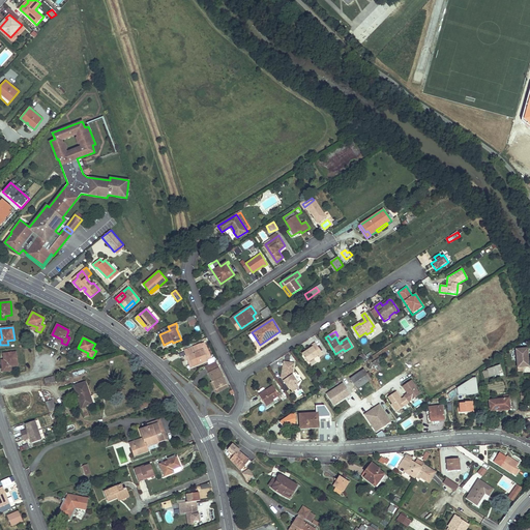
[(201,344),(184,350),(187,356),(188,356),(194,366),(207,361),(201,344)]
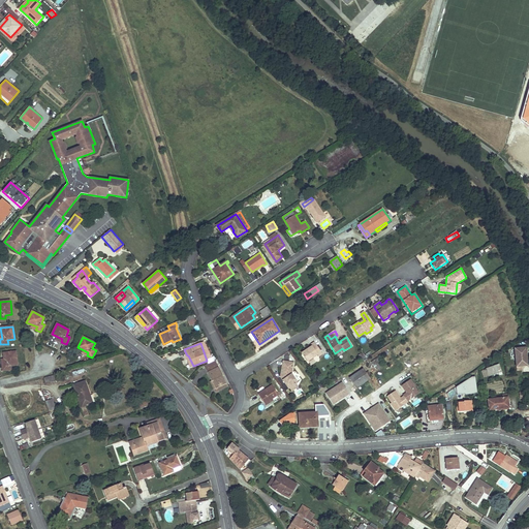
[(314,348),(312,346),(308,349),(308,350),(307,351),(306,350),(302,353),(308,362),(318,354),(319,356),(322,354),(319,349),(317,346),(314,348)]
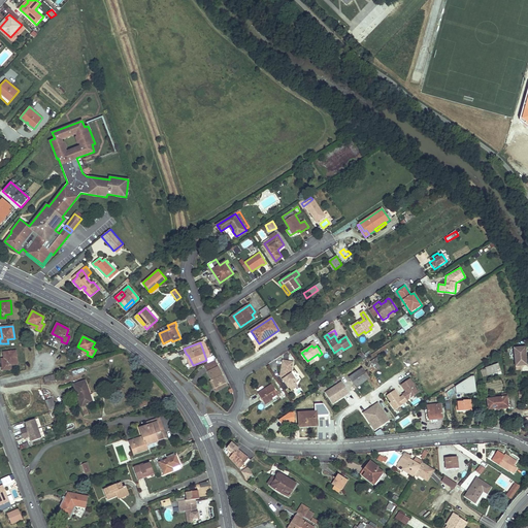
[(525,348),(514,349),(516,366),(516,369),(522,369),(521,366),(527,365),(525,348)]
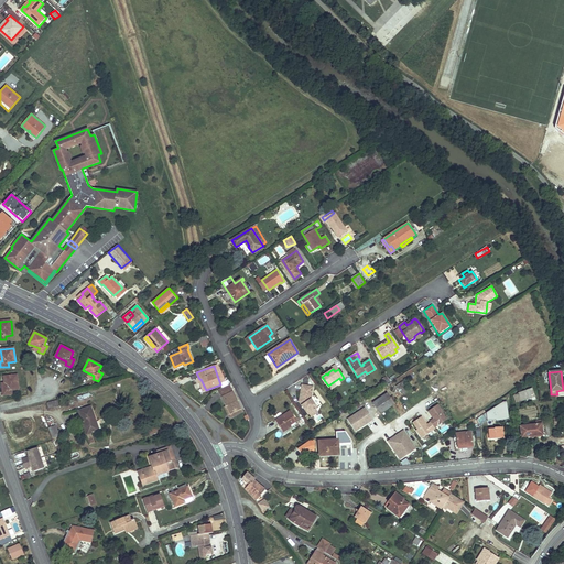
[(17,376),(3,377),(6,389),(2,389),(3,396),(12,394),(11,390),(19,389),(17,376)]
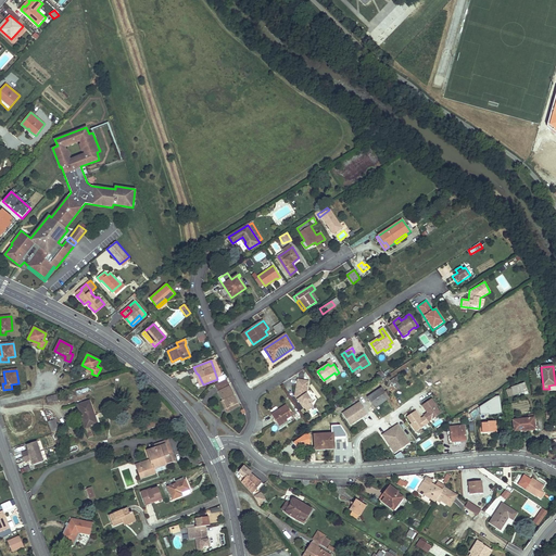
[(226,379),(215,384),(216,389),(223,401),(224,401),(227,407),(231,405),(232,407),(239,404),(226,379)]
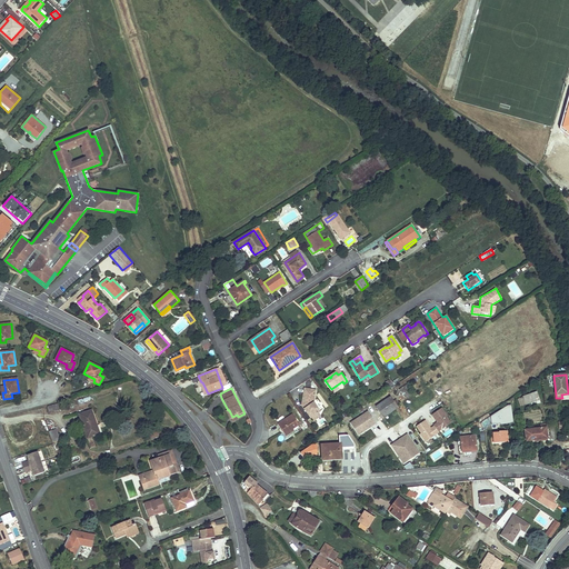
[(302,388),(301,406),(310,420),(315,421),(320,418),(320,413),(315,403),(316,389),(302,388)]
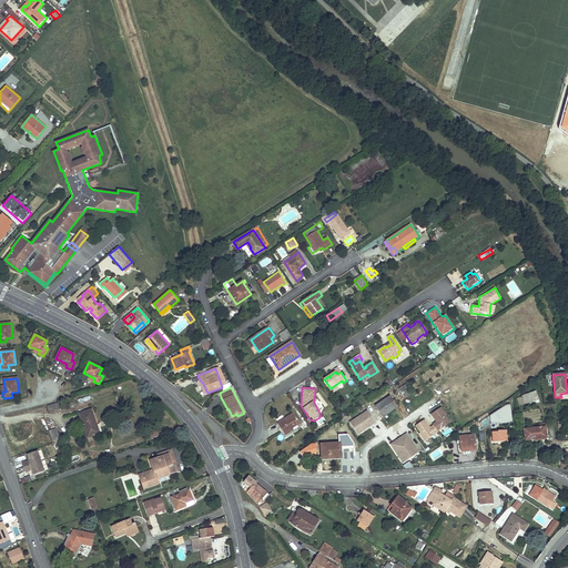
[(389,396),(376,406),(383,417),(397,407),(389,396)]
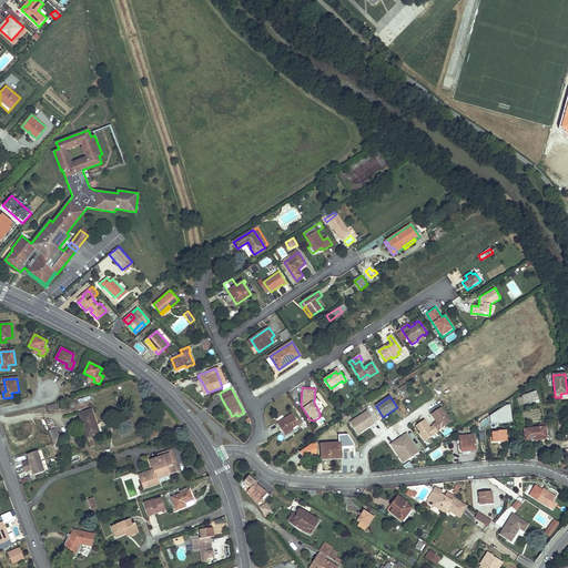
[(64,402),(48,406),(49,413),(67,408),(64,402)]
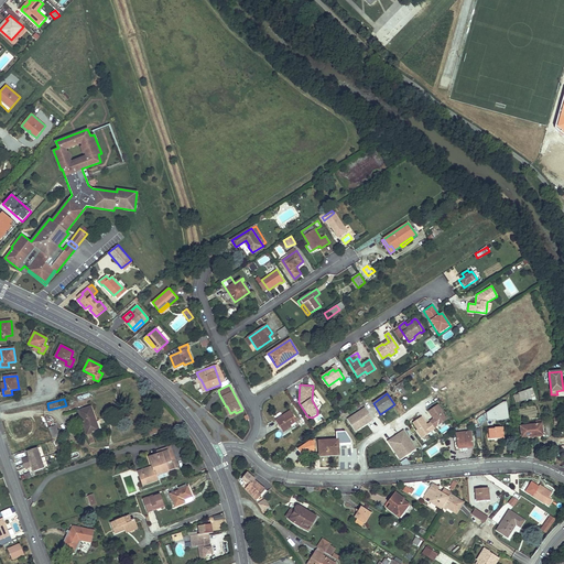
[(426,423),(422,416),(411,423),(421,437),(448,420),(437,404),(427,411),(433,420),(426,423)]
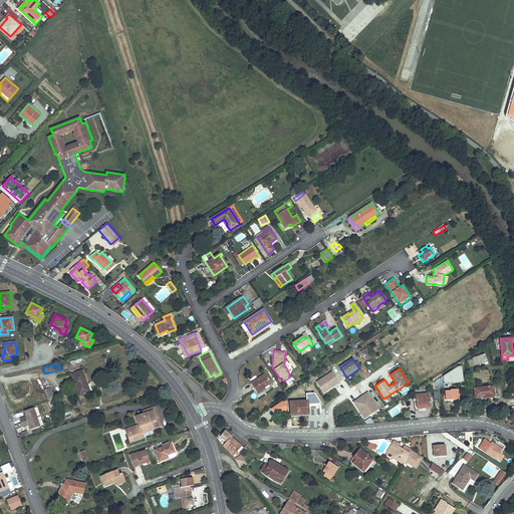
[(206,370),(205,371),(210,380),(222,374),(221,373),(215,376),(214,374),(210,376),(207,370),(206,370)]
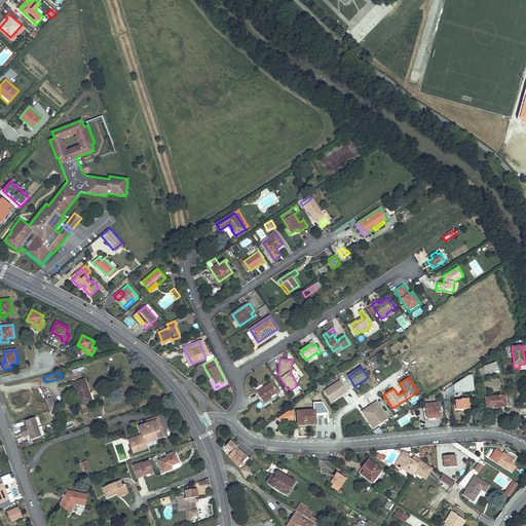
[(331,404),(348,392),(340,380),(323,391),(331,404)]
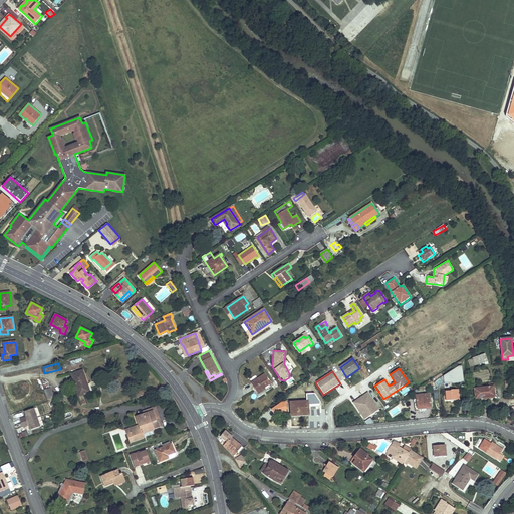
[(265,374),(251,383),(258,394),(263,390),(262,389),(264,388),(270,382),(265,374)]
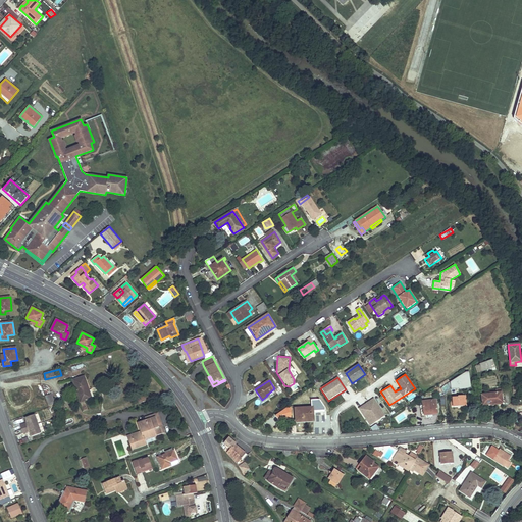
[(494,393),(481,395),(482,405),(498,403),(497,401),(503,401),(502,392),(500,393),(494,393)]
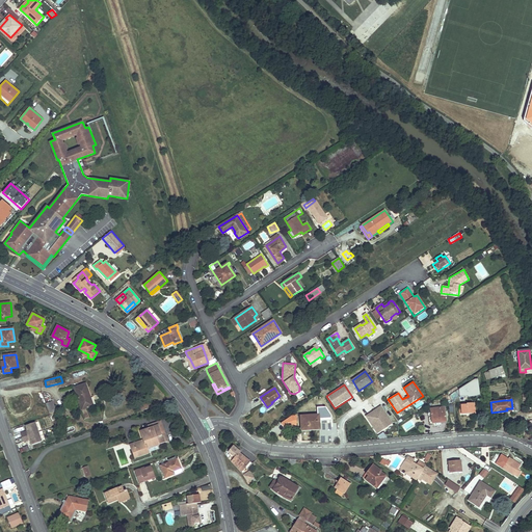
[(53,401),(46,404),(49,414),(52,413),(52,410),(56,408),(53,401)]
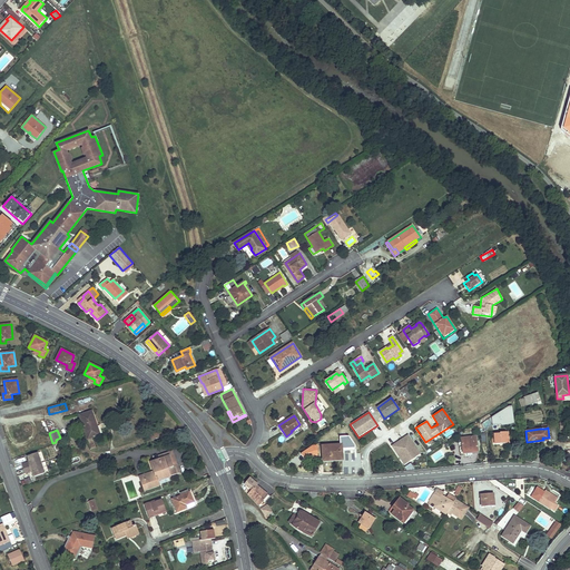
[(494,434),(492,435),(493,439),(494,439),(495,443),(504,443),(504,438),(507,438),(505,432),(501,432),(501,434),(494,434)]
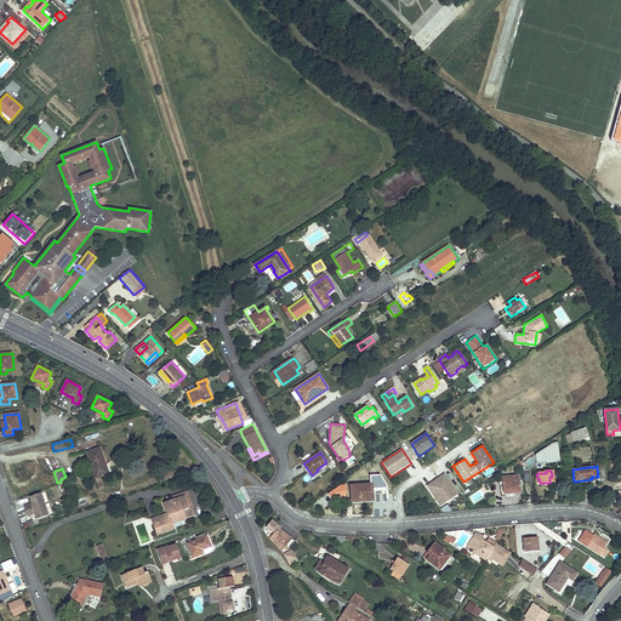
[(439,507),(459,495),(445,473),(426,486),(439,507)]
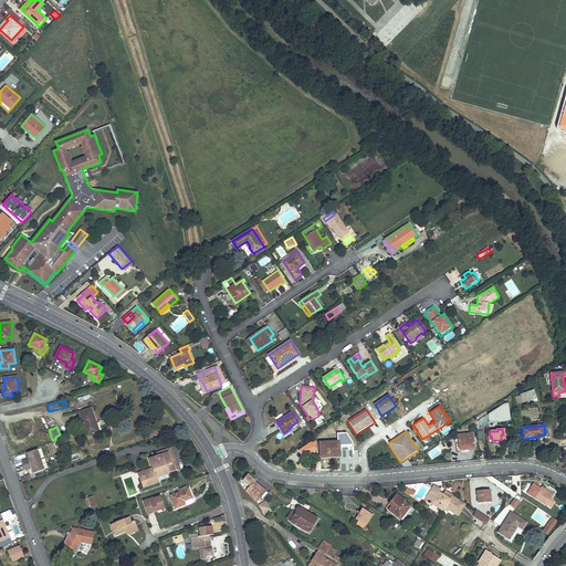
[(473,433),(459,436),(460,449),(468,448),(468,449),(474,449),(473,433)]
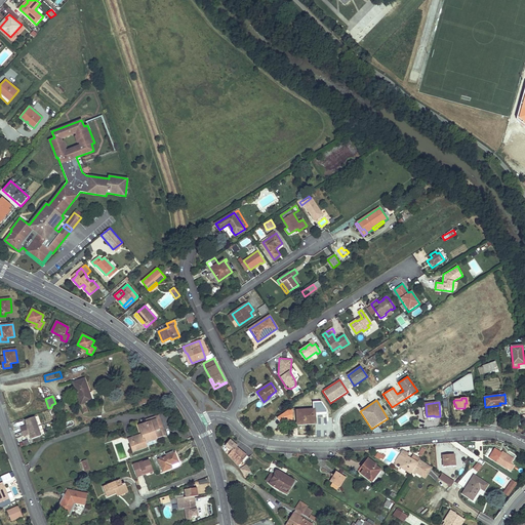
[(315,409),(296,411),(297,416),(298,416),(299,425),(316,423),(315,409)]
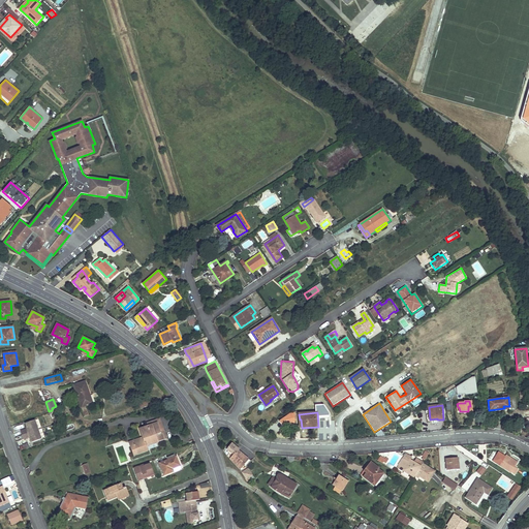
[(50,414),(44,415),(47,426),(53,425),(50,414)]
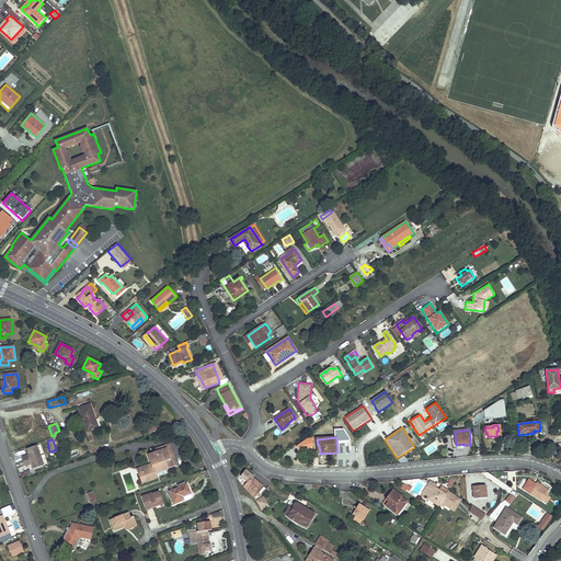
[(170,444),(157,449),(157,451),(158,454),(162,453),(161,450),(167,448),(171,459),(174,458),(170,444)]
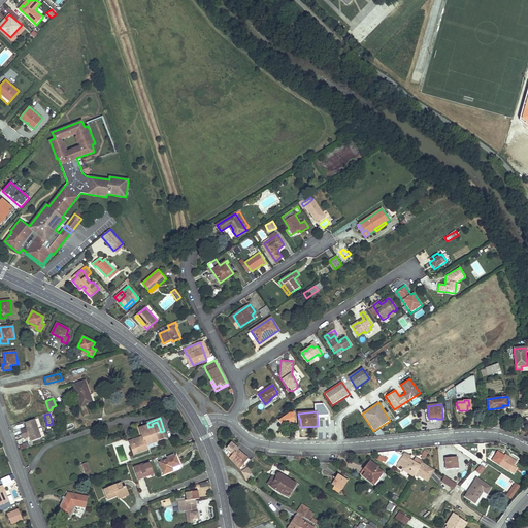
[(35,419),(25,423),(27,428),(21,430),(24,438),(30,436),(32,441),(41,438),(35,419)]
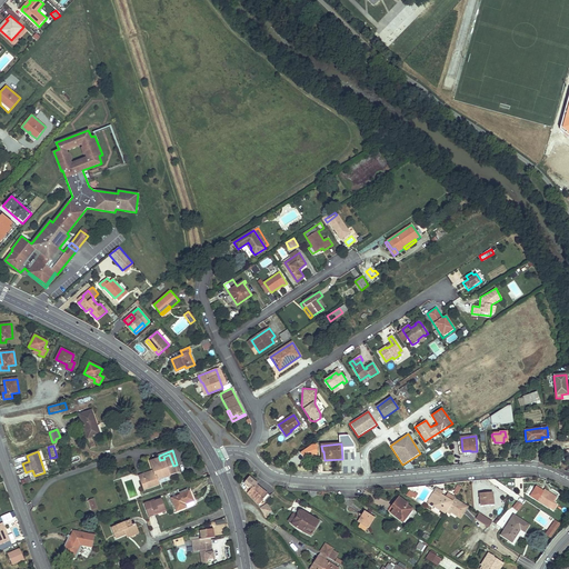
[(159,458),(150,461),(153,471),(155,476),(141,480),(145,490),(160,483),(159,480),(166,478),(180,472),(177,465),(173,466),(169,455),(163,457),(165,459),(160,460),(159,458)]
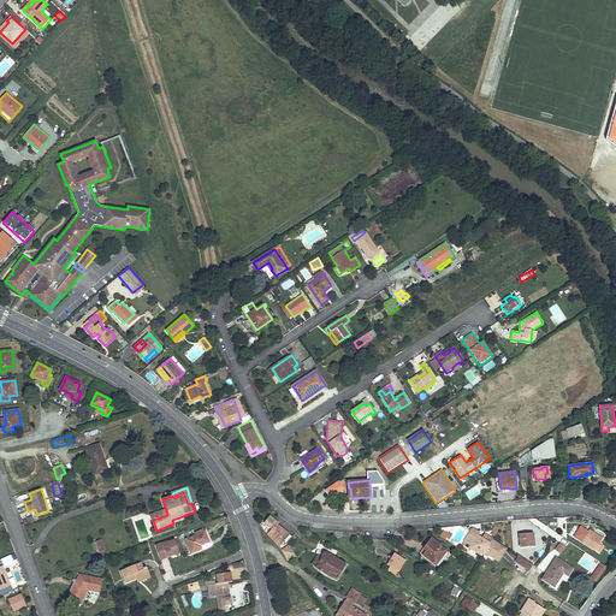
[(166,510),(150,516),(153,520),(167,515),(166,510)]
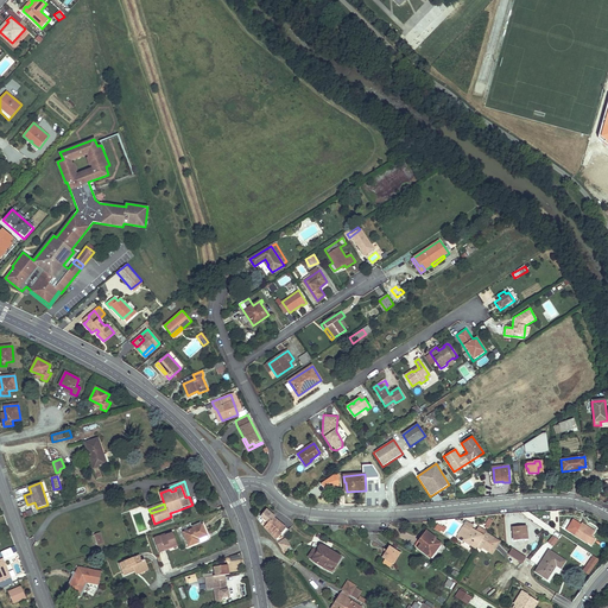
[(265,519),(261,524),(276,539),(280,534),(285,527),(273,518),(274,517),(267,511),(261,517),(265,519)]
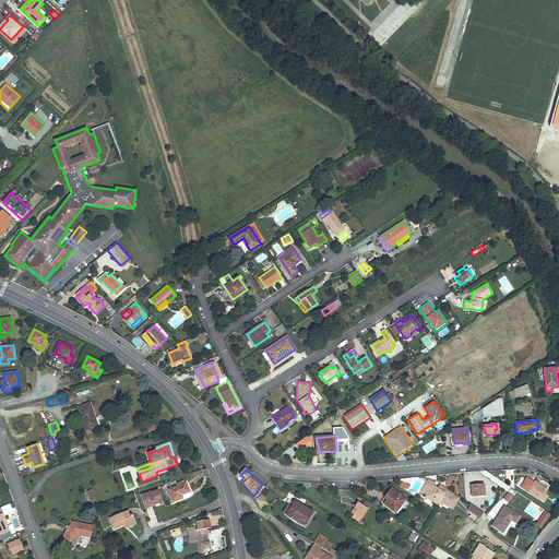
[(545,494),(547,489),(522,475),(515,486),(544,502),(548,496),(545,494)]
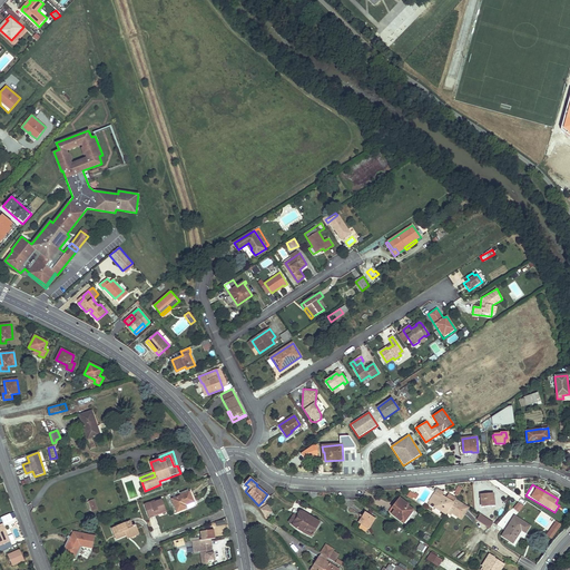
[(438,489),(434,494),(440,498),(442,494),(443,492),(438,489)]
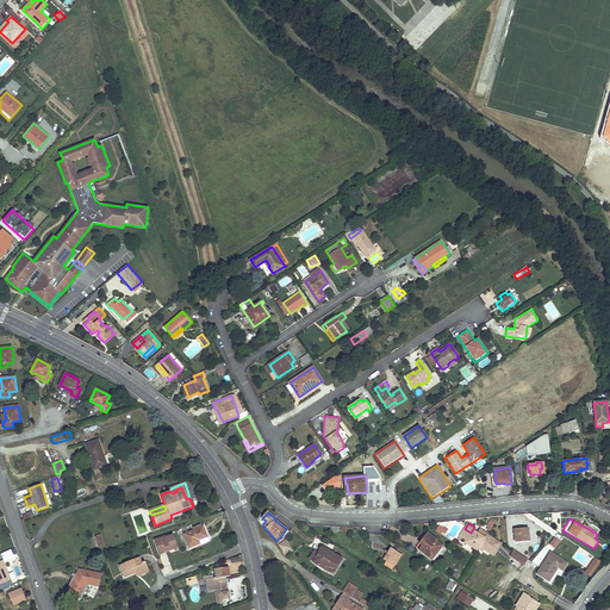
[(204,527),(185,535),(191,547),(200,543),(199,541),(207,537),(204,527)]
